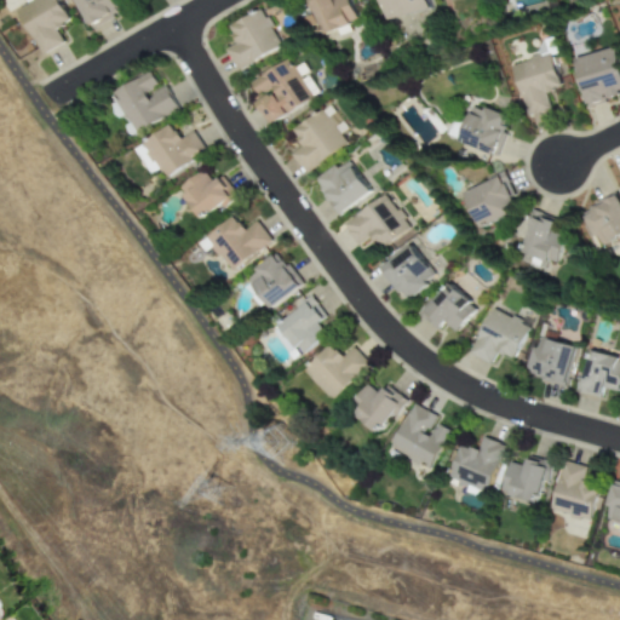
[(19,11),(44,55),(64,44),(57,29),(72,22),(59,0),(32,0),(34,3),(19,11)]
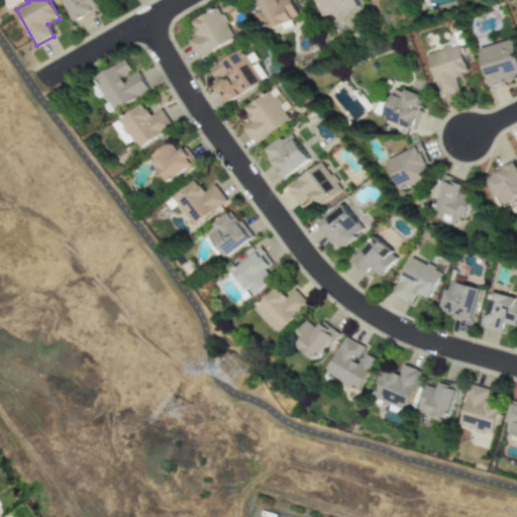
[(64,0),(77,23),(106,7),(101,0),(64,0)]
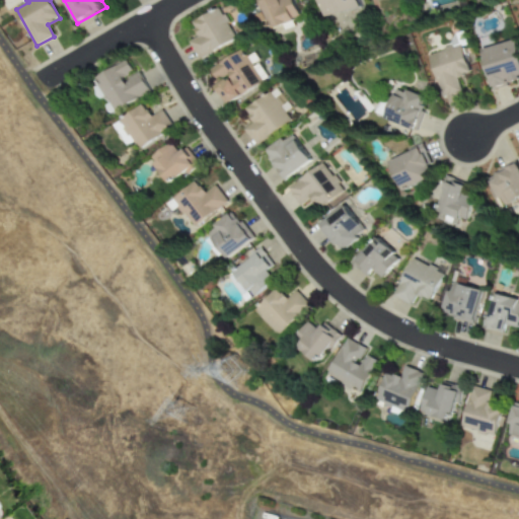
[(300,18),(293,0),(260,0),(270,28),(300,18)]
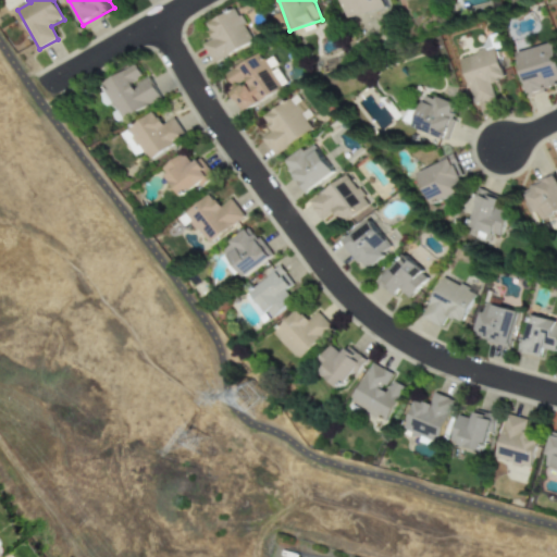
[(207,24),(214,39),(203,45),(213,63),(254,42),(236,9),(207,24)]
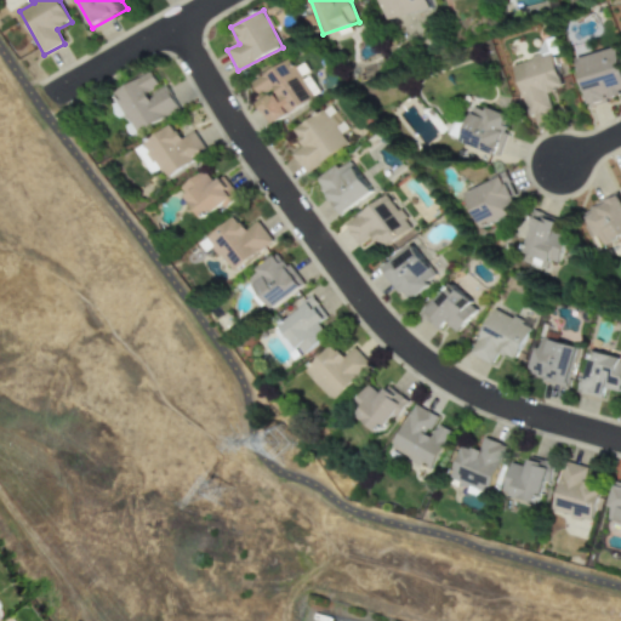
[(575,60),(588,106),(620,96),(620,56),(619,47),(575,60)]
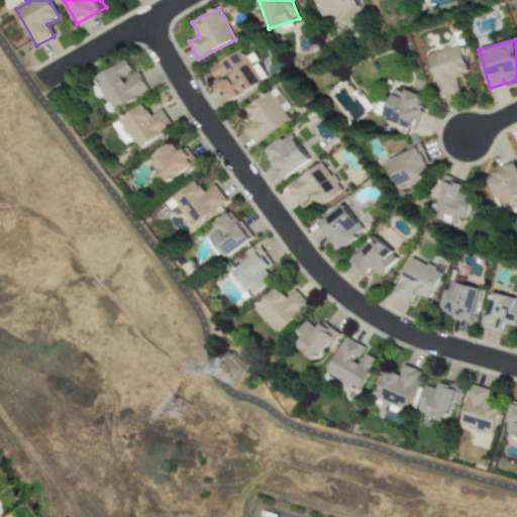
[(438,97),(458,92),(454,77),(468,74),(459,45),(427,54),(438,97)]
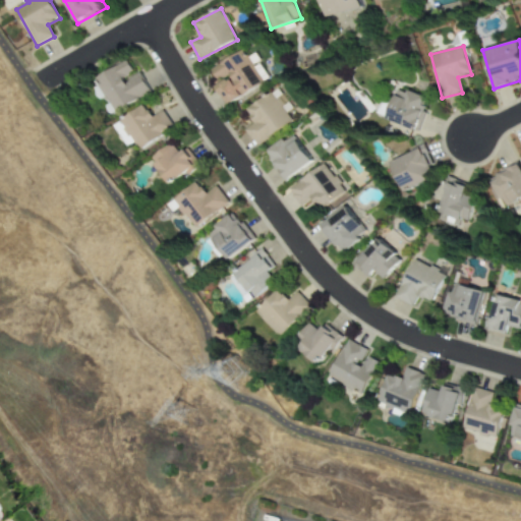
[(227,105),(264,84),(244,51),(212,69),(221,84),(218,87),(227,105)]
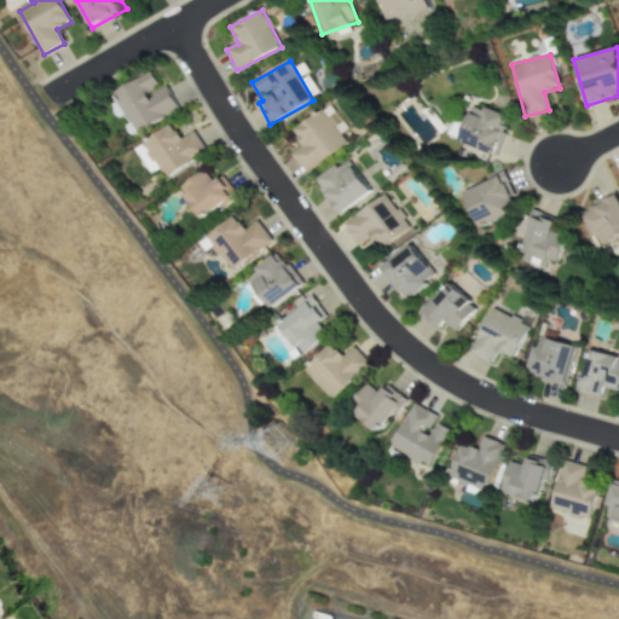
[(167,85),(160,88),(152,73),(114,92),(134,133),(179,110),(167,85)]
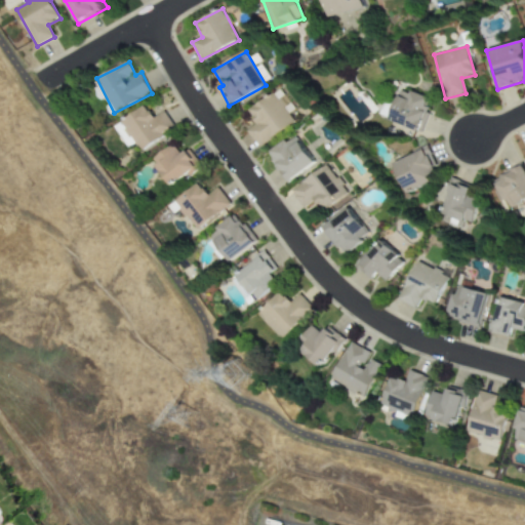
[(389,121),(420,132),(432,99),(400,88),(389,121)]
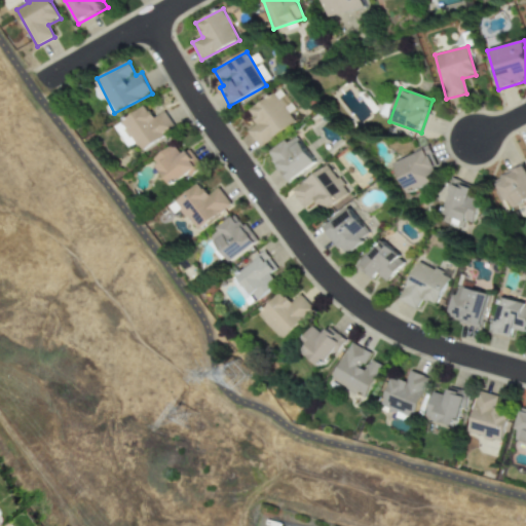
[(295,122),(273,94),(250,111),(259,123),(249,132),(260,148),(295,122)]
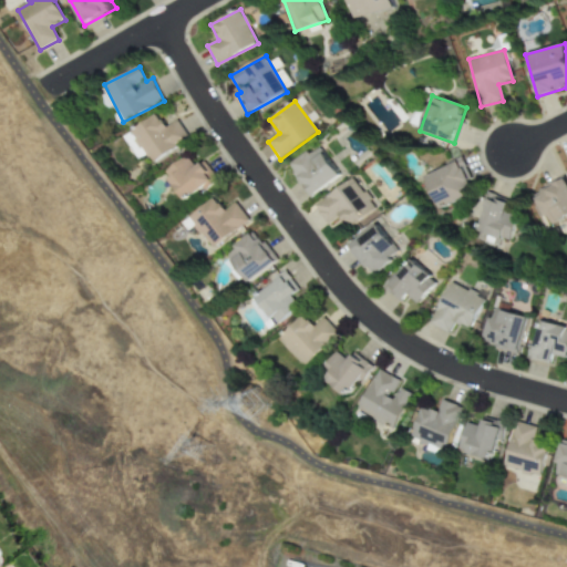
[(178,120),(164,127),(158,115),(131,130),(146,163),(189,142),(178,120)]
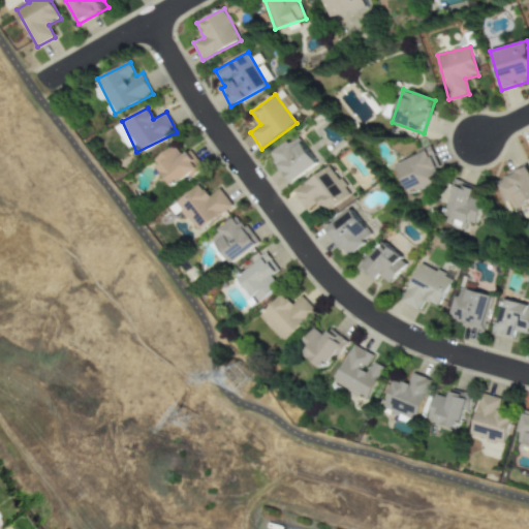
[(134,144),(120,126),(115,130),(128,149),(134,144)]
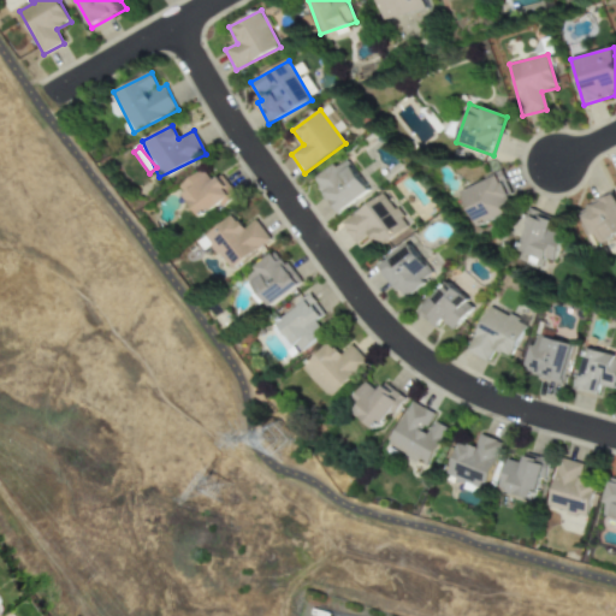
[(371,191),(345,159),(314,183),(339,214),(371,191)]
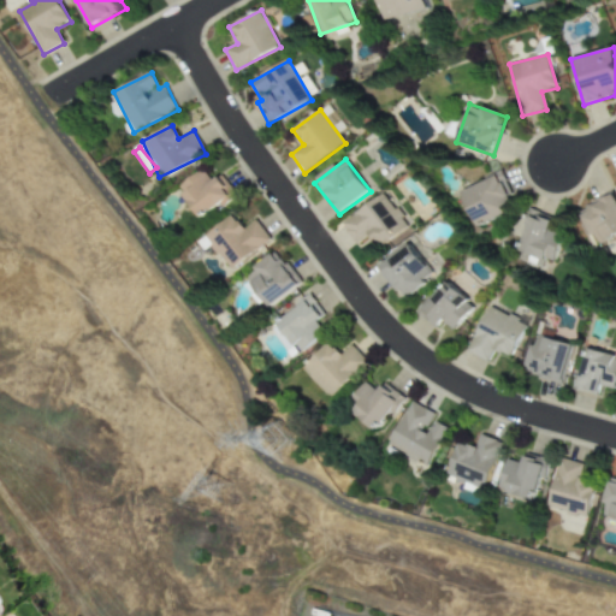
[(212,182),(205,170),(178,187),(199,219),(235,196),(221,176),(212,182)]
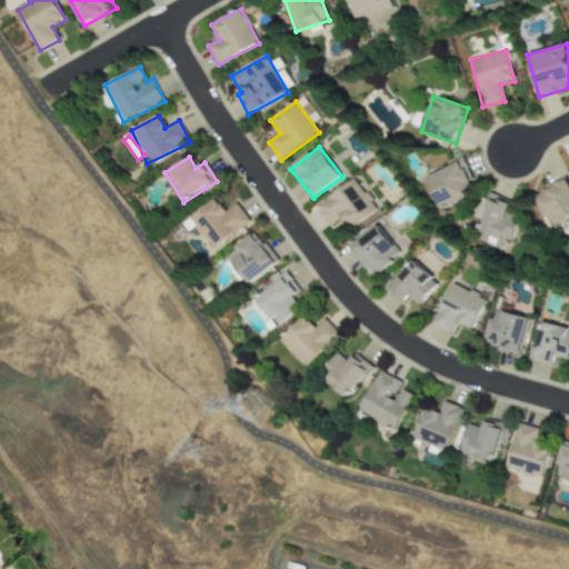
[(425,178),(440,210),(478,192),(462,160),(425,178)]
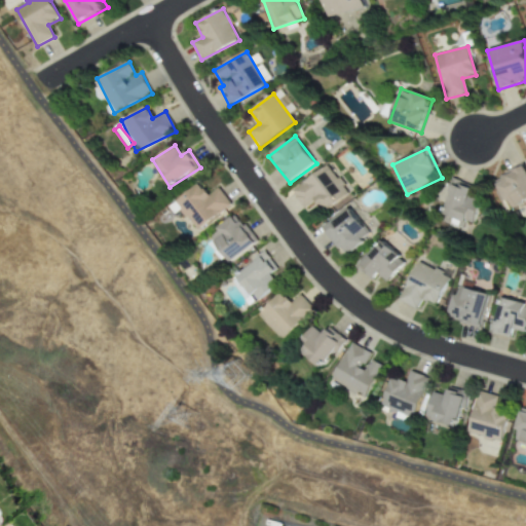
[(525,201),(525,168),(524,164),(494,179),(510,210),(525,202),(525,201)]
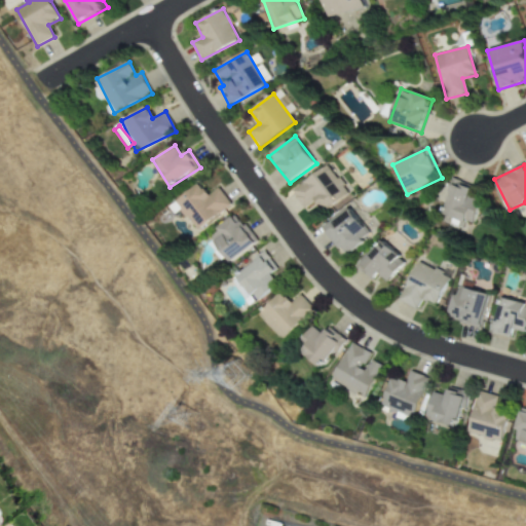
[(293,190),(305,208),(316,199),(325,211),(349,194),(329,165),(293,190)]
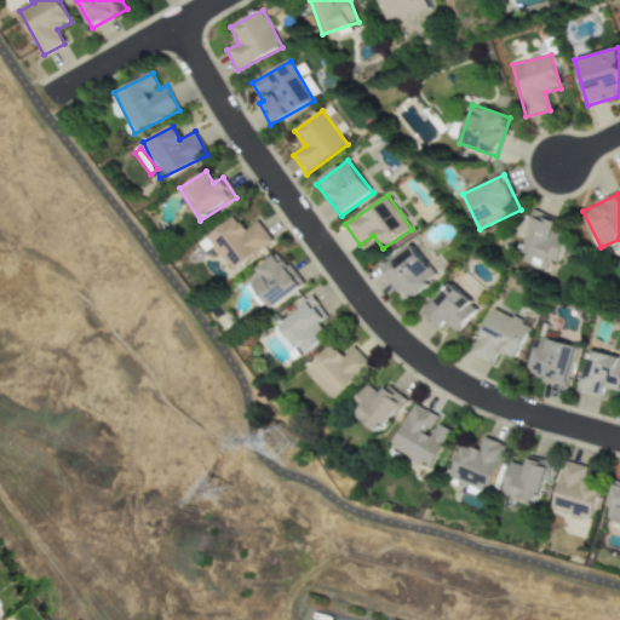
[(555,265),(567,239),(552,231),(556,220),(537,211),(515,259),(537,269),(540,259),(555,265)]
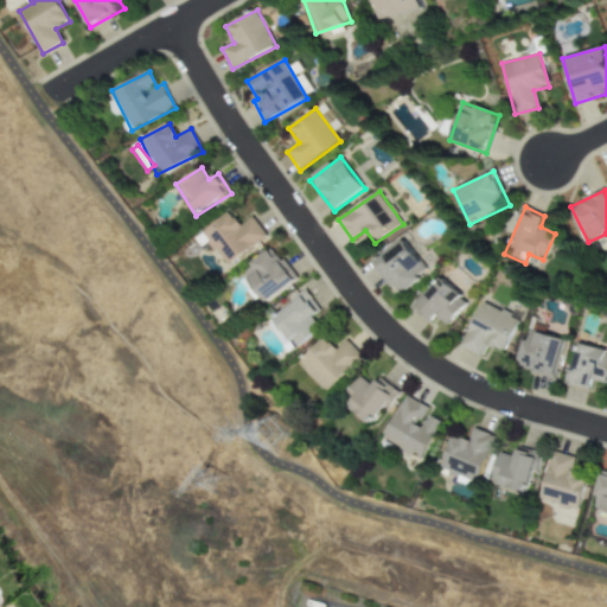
[(200,248),(210,242),(224,266),(267,240),(254,217),(240,225),(232,213),(195,237),(200,248)]
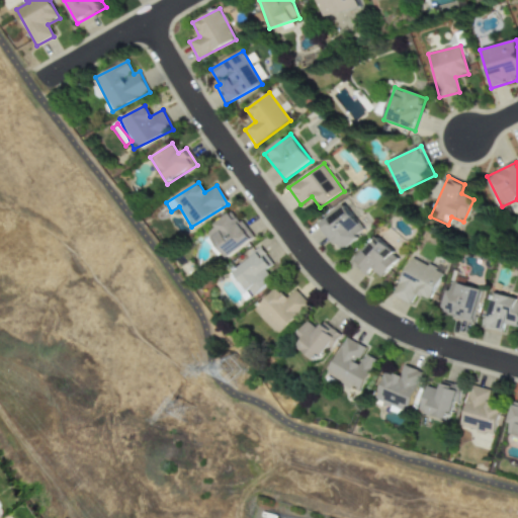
[(319,224),(339,253),(358,239),(356,235),(363,231),(345,205),(319,224)]
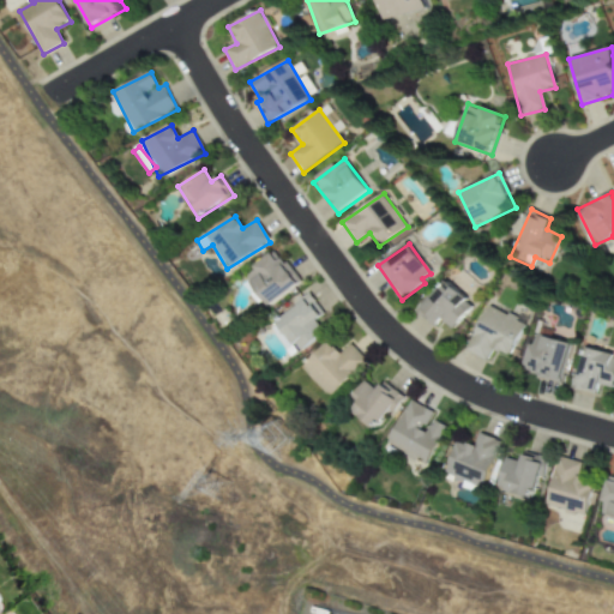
[(245,275),(270,307),(301,282),(277,251),(245,275)]
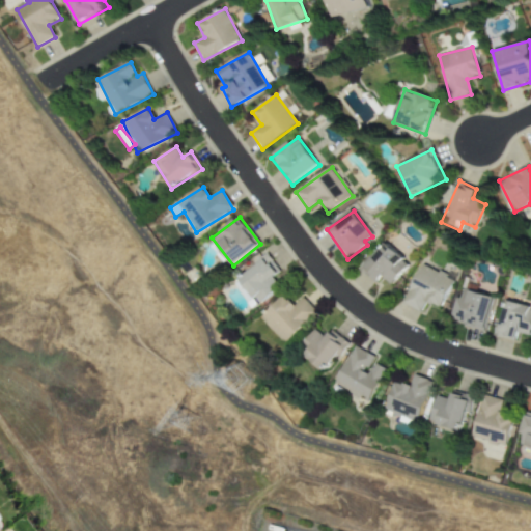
[(391,285),(410,266),(385,243),(360,269),(375,283),(382,276),(391,285)]
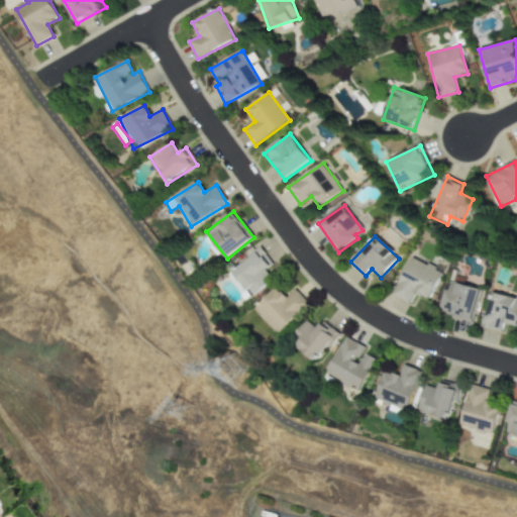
[(240,294),(248,289),(252,294),(273,281),(266,270),(273,266),(263,249),(226,273),(240,294)]
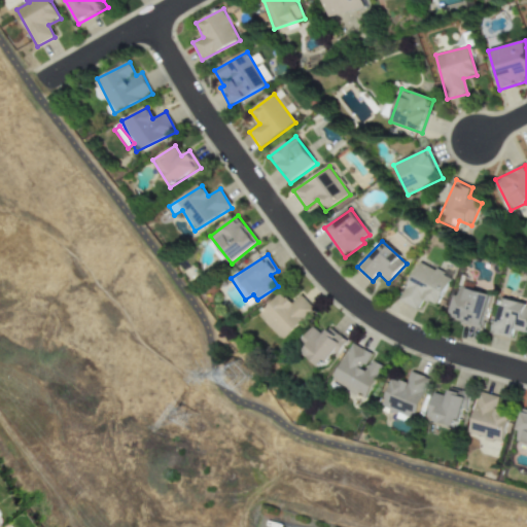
[(423,300),(437,307),(451,277),(418,262),(400,302),(418,310),(423,300)]
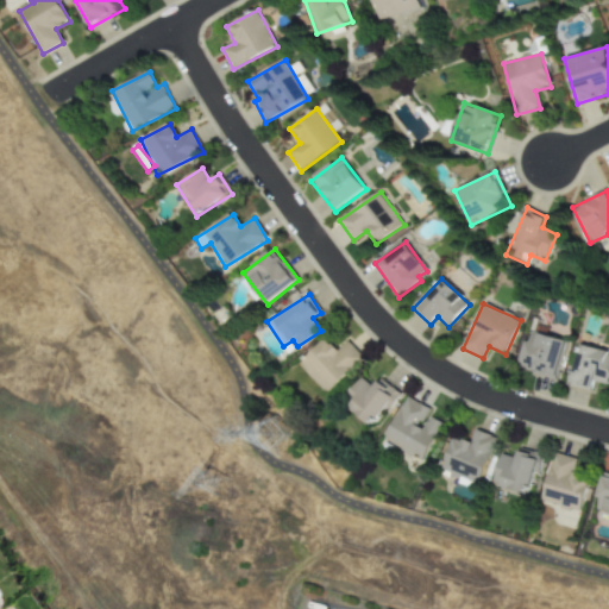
[(567,337),(529,327),(519,369),(558,378),(567,337)]
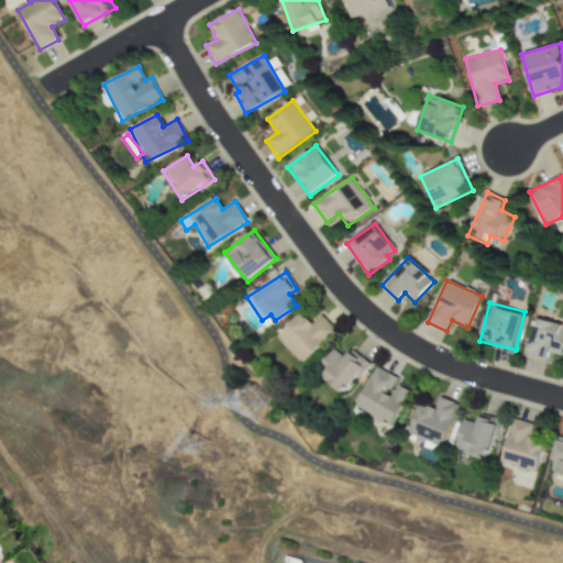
[(302,364),(337,332),(321,316),(311,324),(300,313),(276,335),(302,364)]
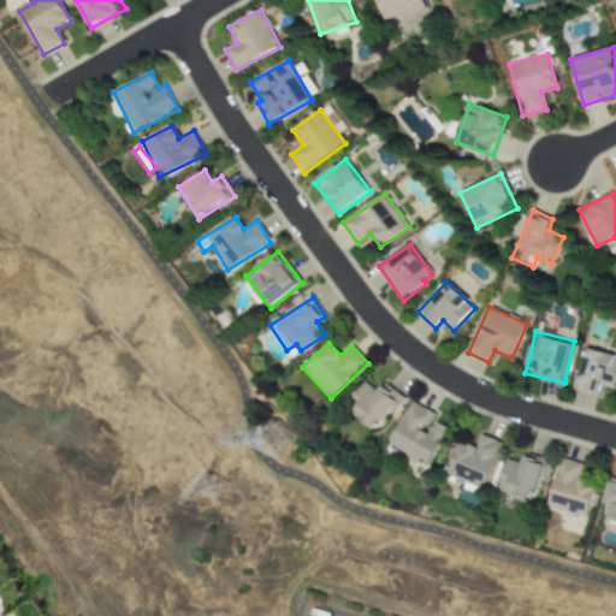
[(578,390),(598,395),(600,385),(615,388),(615,356),(586,350),(578,390)]
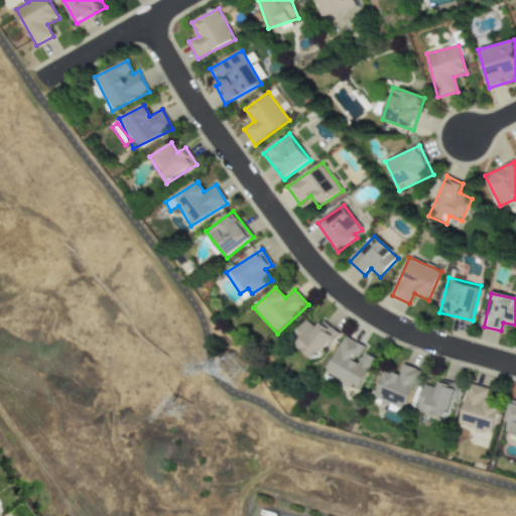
[(313,361),(338,333),(323,320),(316,329),(307,320),(290,341),(313,361)]
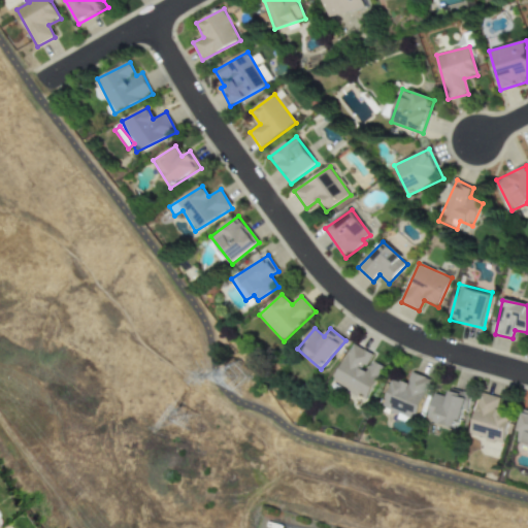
[(333,383),(368,400),(385,366),(370,360),(373,355),(352,343),(333,383)]
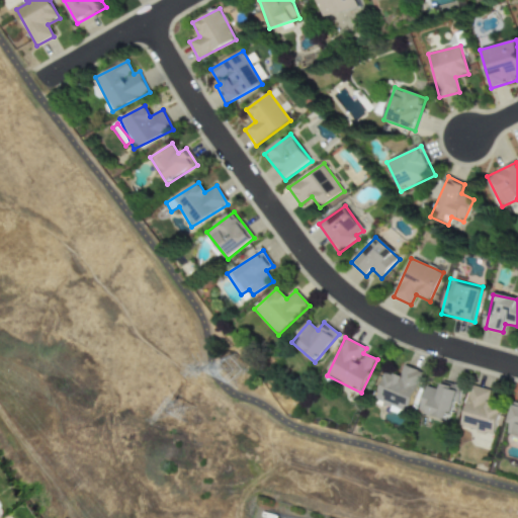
[(386,371),(375,399),(408,412),(423,373),(405,365),(400,377),(386,371)]
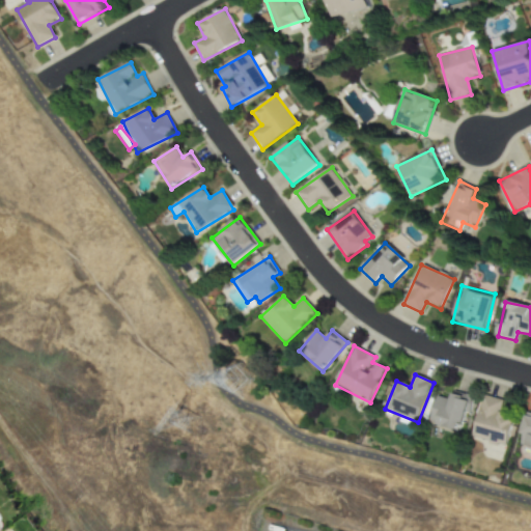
[(430,423),(462,431),(467,411),(471,412),(474,397),(452,391),(450,399),(437,396),(430,423)]
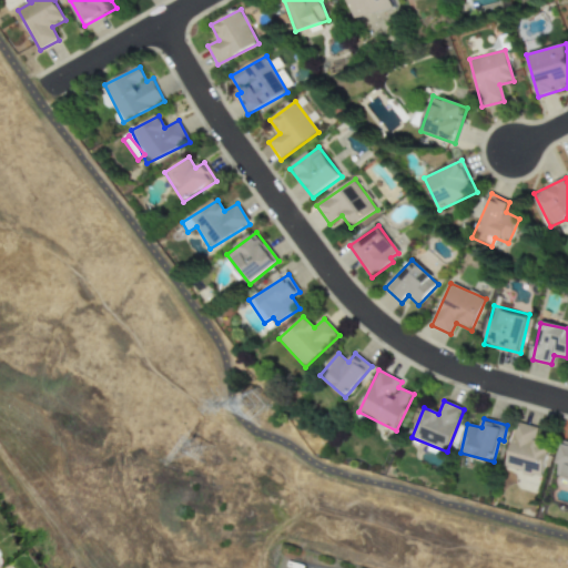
[(505,468),(543,477),(549,450),(535,447),(539,428),(517,423),(505,468)]
